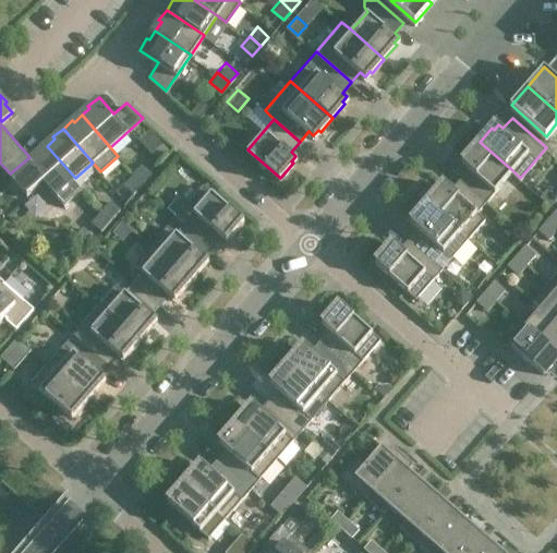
[(464,163),(469,167),(460,177),(486,200),(512,170),(480,142),(467,156),(469,158),(464,163)]
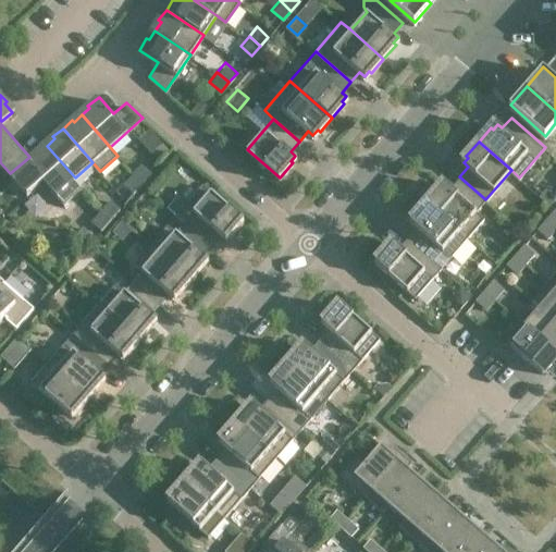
[(47,146),(38,154),(35,151),(29,157),(10,173),(27,193),(44,179),(64,203),(83,185),(75,178),(47,146)]
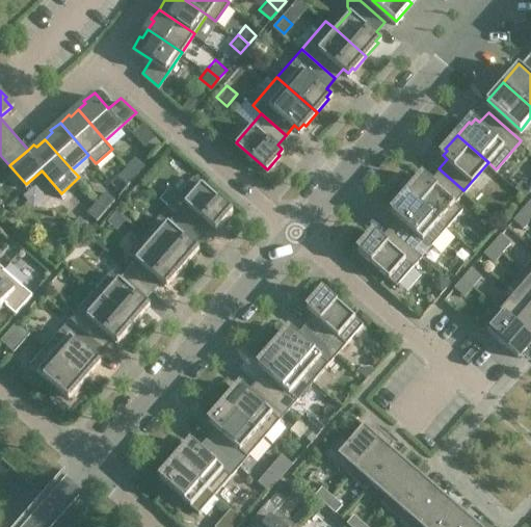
[(136,173),(145,162),(135,154),(126,163),(136,173)]
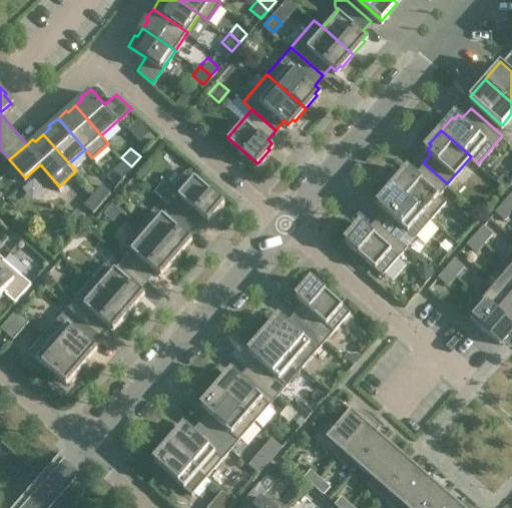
[(121,157),(113,167),(123,175),(131,166),(121,157)]
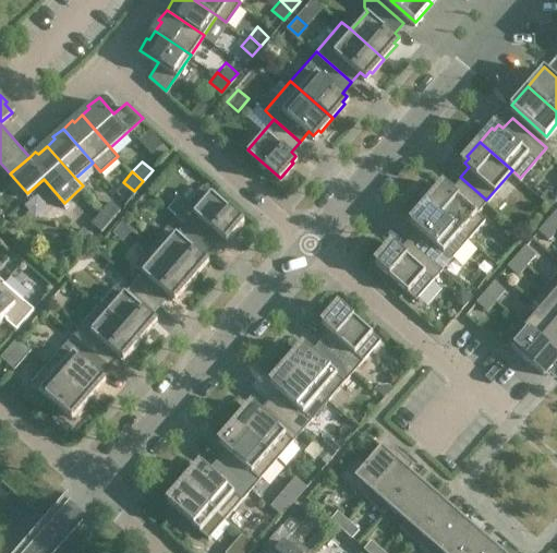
[(486,217),(477,209),(486,200),(460,177),(451,188),(447,183),(443,189),(440,187),(427,201),(469,237),(486,217)]
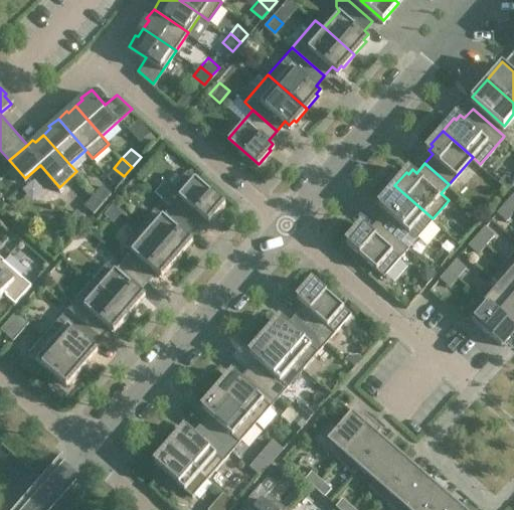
[(171,203),(195,224),(203,214),(207,218),(212,213),(214,215),(225,202),(188,169),(163,197),(171,203)]
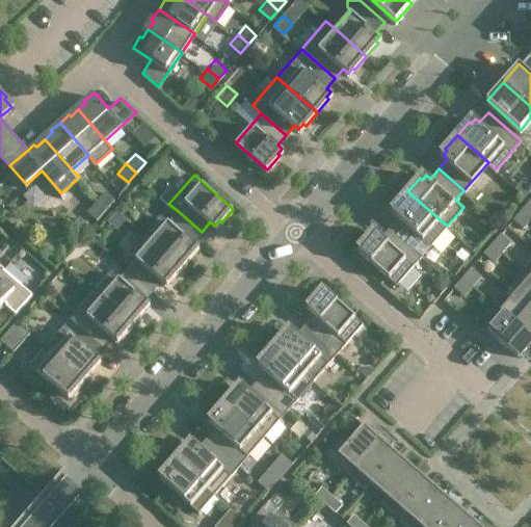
[(530,184),(523,178),(516,185),(526,193),(530,187),(530,184)]
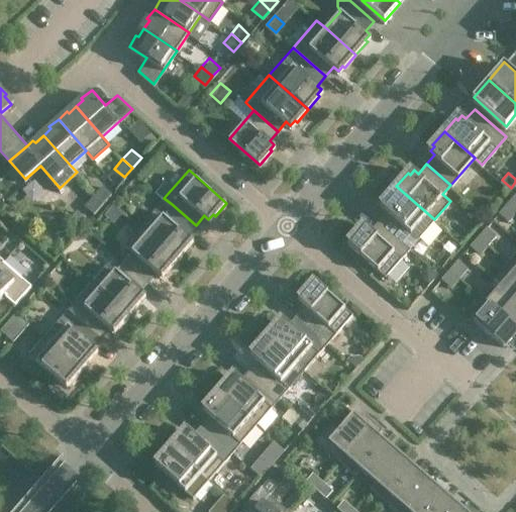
[(104,200),(113,191),(103,182),(94,192),(104,200)]
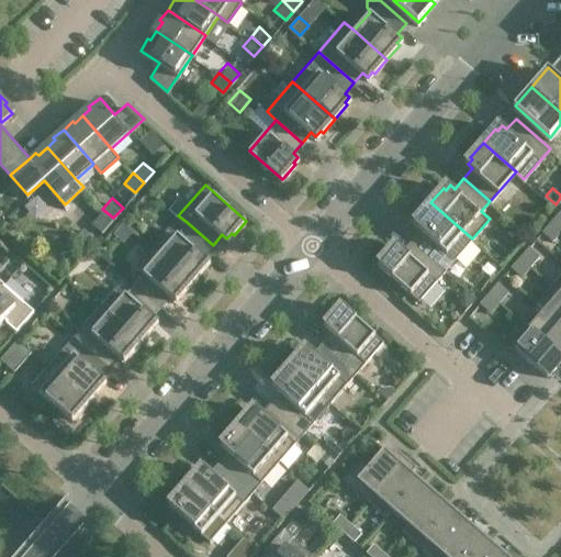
[(448,249),(457,257),(472,238),(430,202),(418,216),(421,219),(416,224),(421,227),(412,238),(438,262),(438,260),(448,249)]
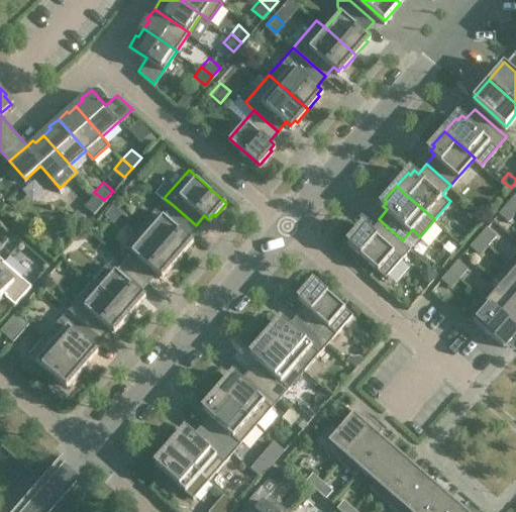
[(94,192),(85,203),(94,211),(104,200),(94,192)]
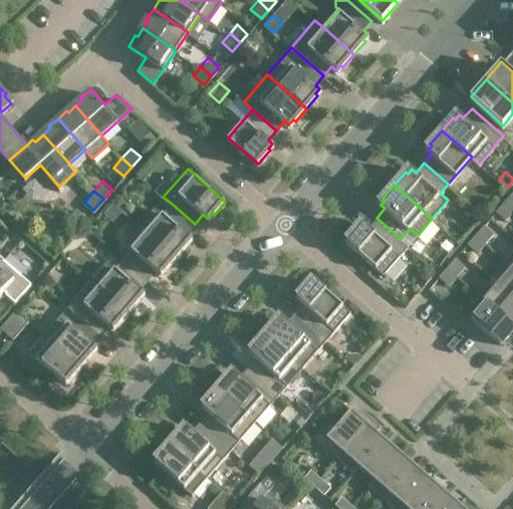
[(512,207),(505,200),(497,209),(506,218),(512,209),(512,207)]
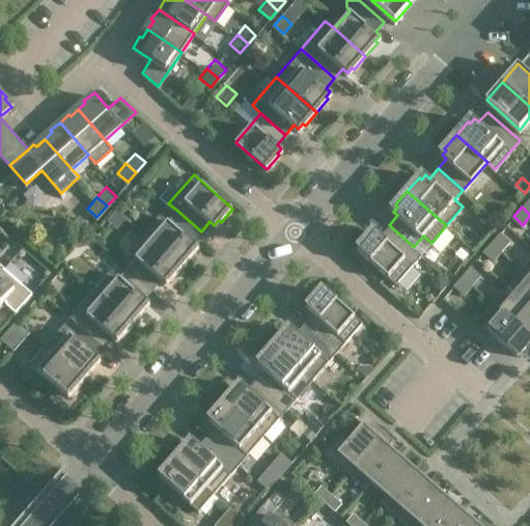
[(176,210),(167,220),(161,214),(145,232),(184,265),(195,251),(193,250),(197,245),(193,241),(201,231),(176,210)]
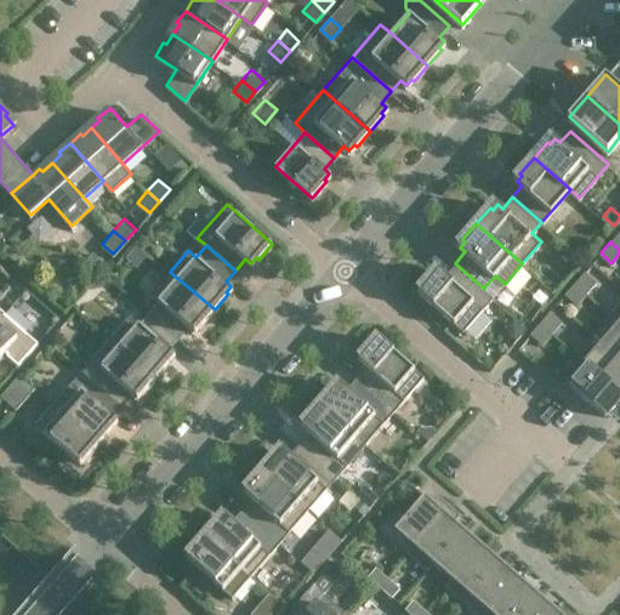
[(464,330),(494,296),(484,288),(484,289),(455,263),(445,274),(441,269),(436,275),(432,273),(419,290),(464,330)]
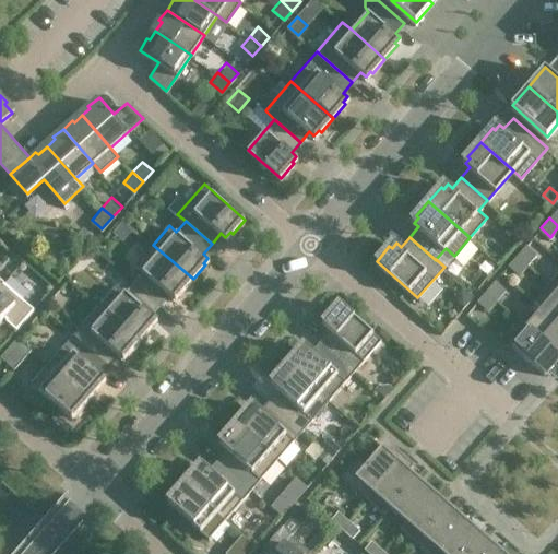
[(537,251),(527,243),(518,254),(529,262),(537,251)]
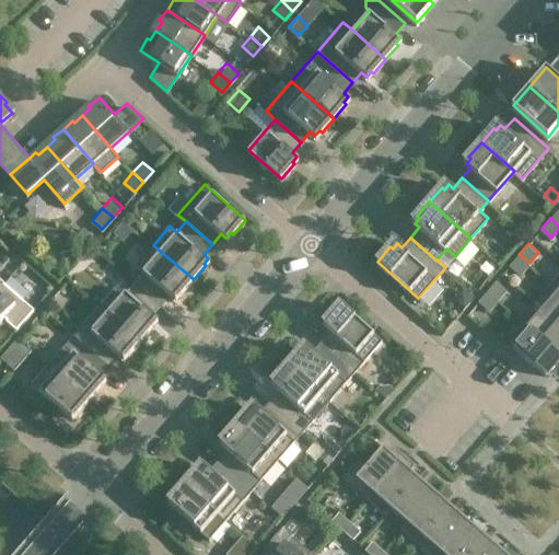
[(153,245),(136,264),(143,270),(136,279),(162,302),(170,293),(174,297),(178,292),(181,293),(194,279),(153,245)]
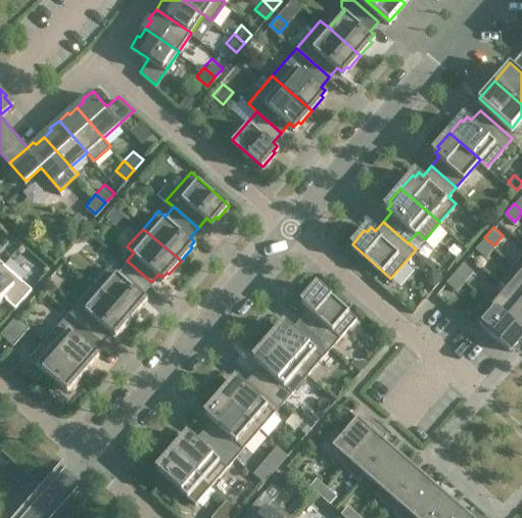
[(476,246),(485,255),(494,245),(484,237),(476,246)]
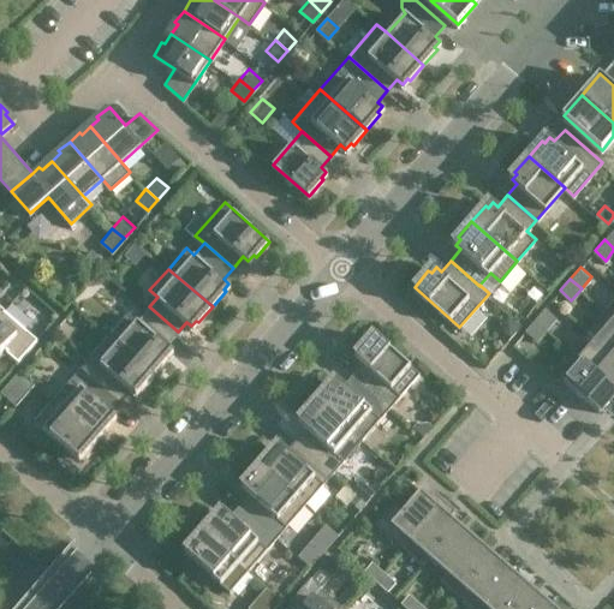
[(111,333),(155,372),(170,357),(167,354),(172,348),(167,344),(178,332),(149,306),(138,320),(129,311),(111,333)]
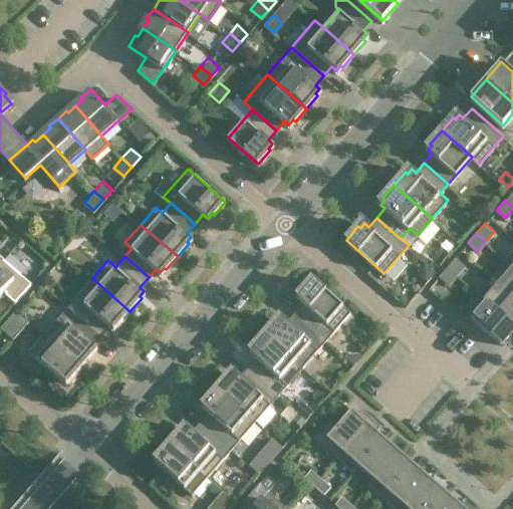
[(466,264),(456,256),(448,265),(458,274),(466,264)]
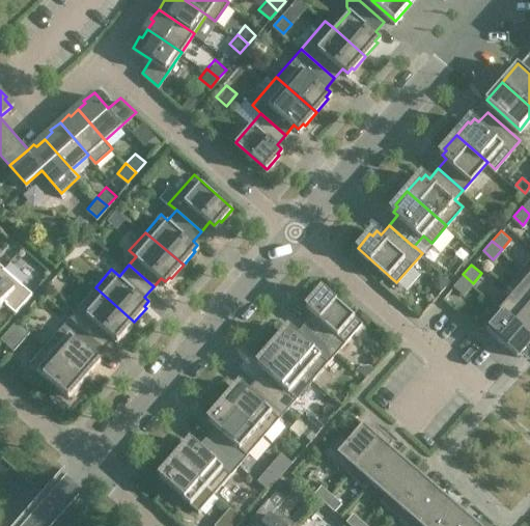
[(4,266),(0,270),(0,303),(4,299),(7,301),(6,302),(16,310),(32,291),(4,266)]
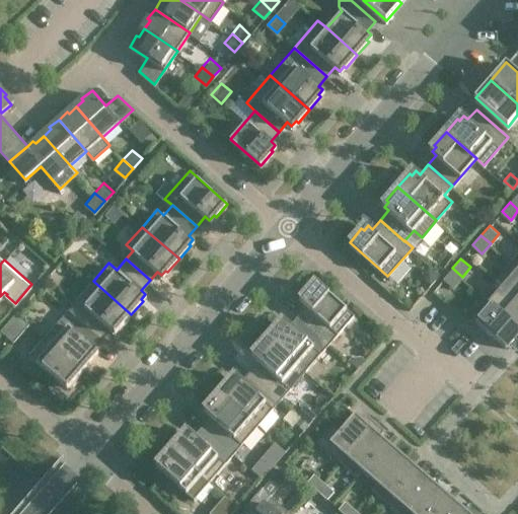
[(517,267),(511,262),(497,278),(504,284),(517,296),(517,267)]
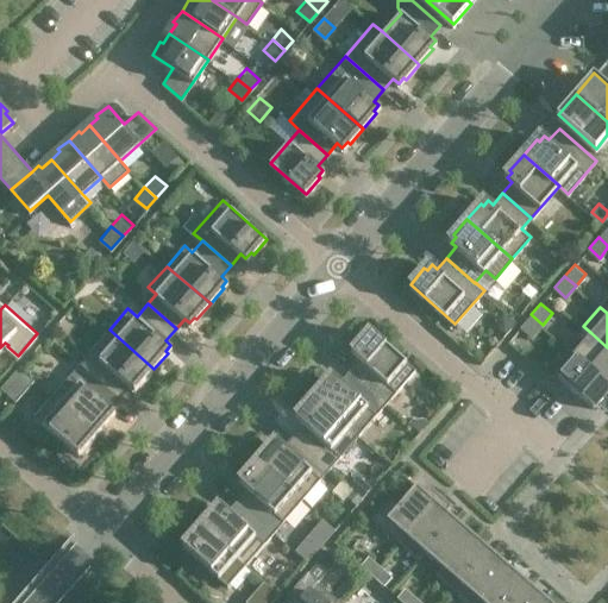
[(520,326),(532,337),(543,325),(531,314),(520,326)]
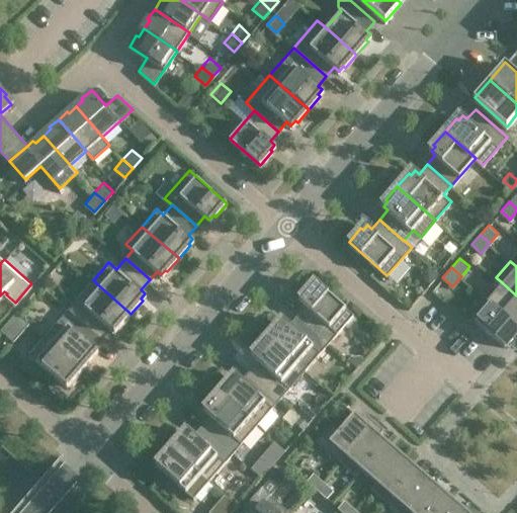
[(93,280),(69,308),(100,336),(108,326),(113,330),(117,325),(119,327),(131,314),(93,280)]
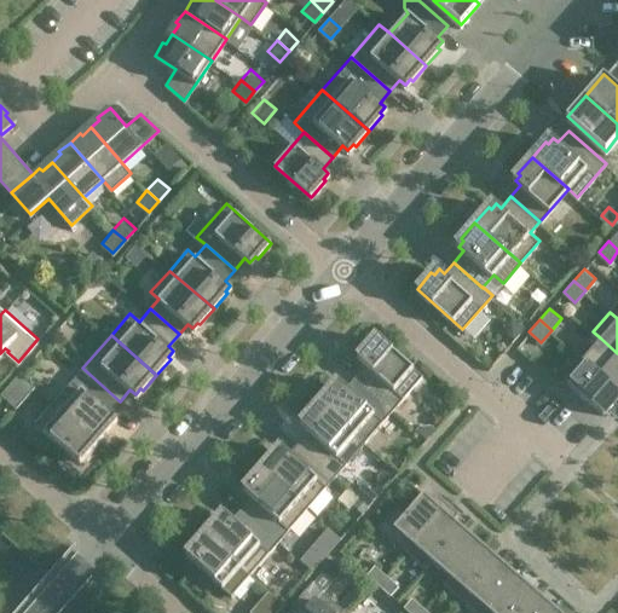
[(356,375),(393,408),(423,374),(377,335),(363,351),(365,353),(361,359),(365,364),(356,375)]
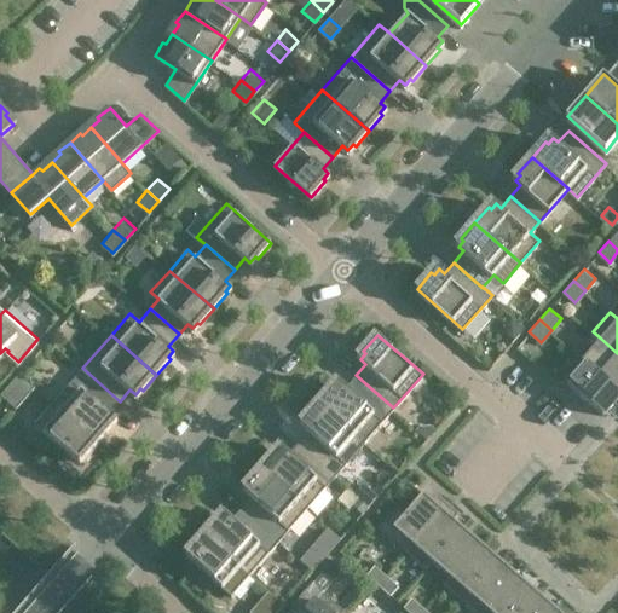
[(617,353),(601,339),(583,358),(617,387),(617,353)]
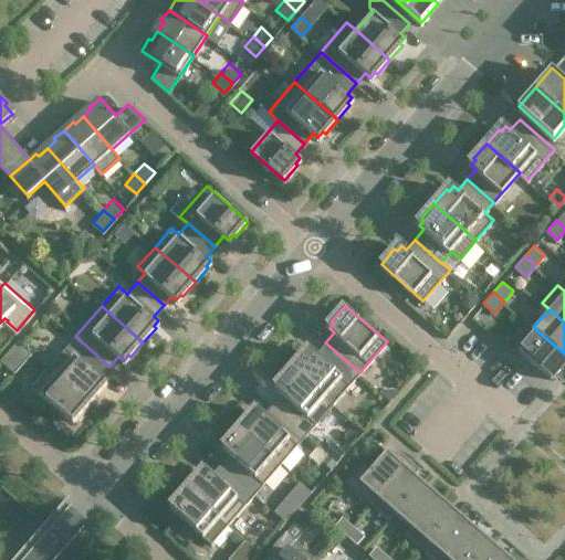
[(558,363),(564,356),(564,354),(533,327),(518,346),(552,376),(562,366),(558,363)]
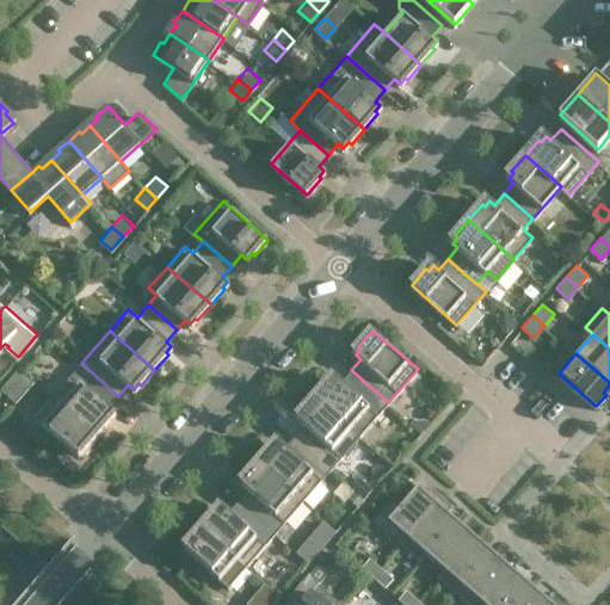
[(81,363),(53,395),(98,434),(111,419),(109,417),(114,412),(109,407),(118,396),(81,363)]
